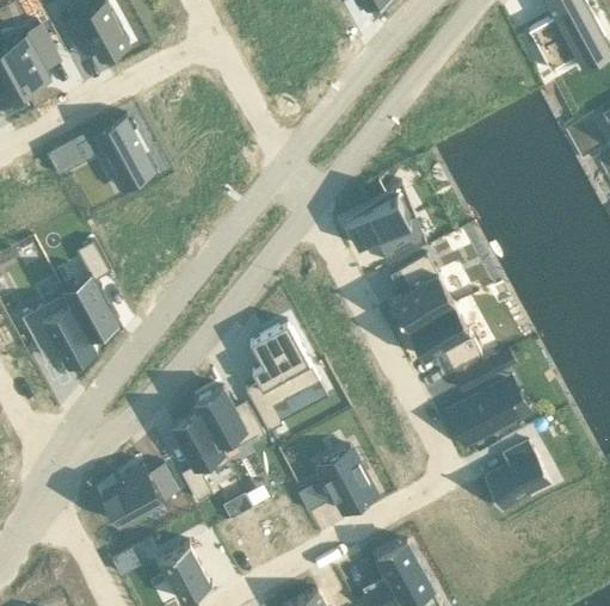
[(104,0),(100,0),(60,23),(76,54),(91,45),(96,54),(99,60),(128,44),(104,0)]
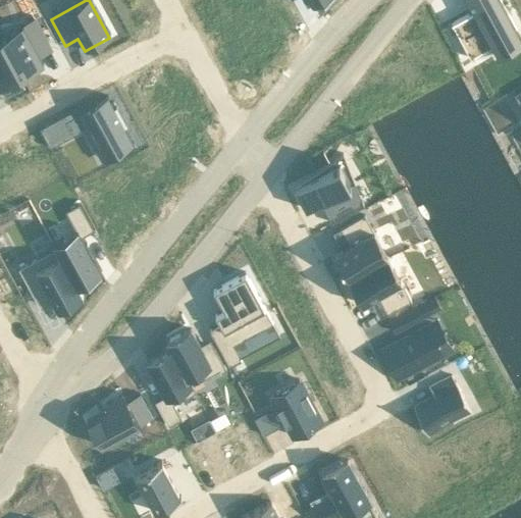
[(201,15),(215,8),(210,0),(200,0),(194,3),(201,15)]
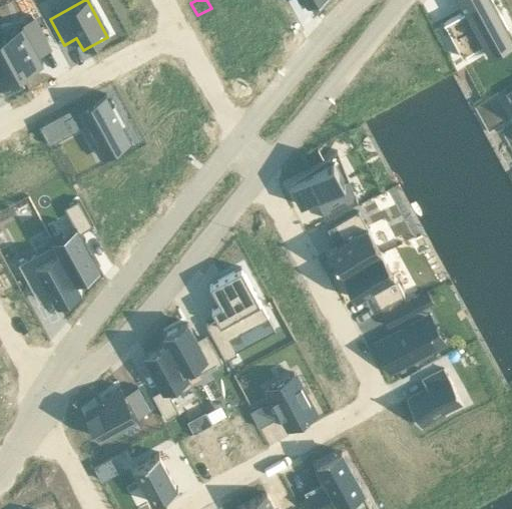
[(295,0),(300,10),(306,7),(318,0),(295,0)]
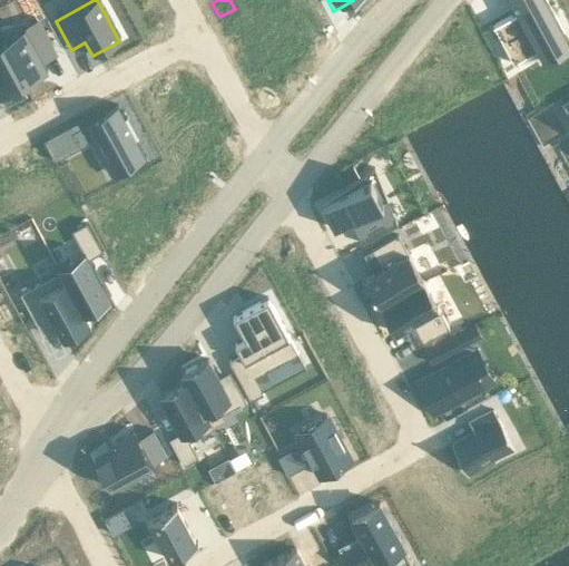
[(506,0),(516,17),(492,29),(512,67),(536,54),(542,65),(563,52),(568,49),(568,47),(543,1),(545,1),(543,0),(506,0)]
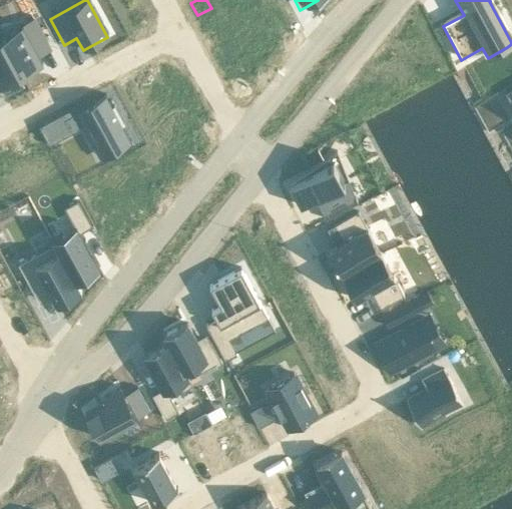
[(33,20),(0,37),(0,43),(19,78),(42,65),(38,59),(34,52),(46,45),(33,20)]
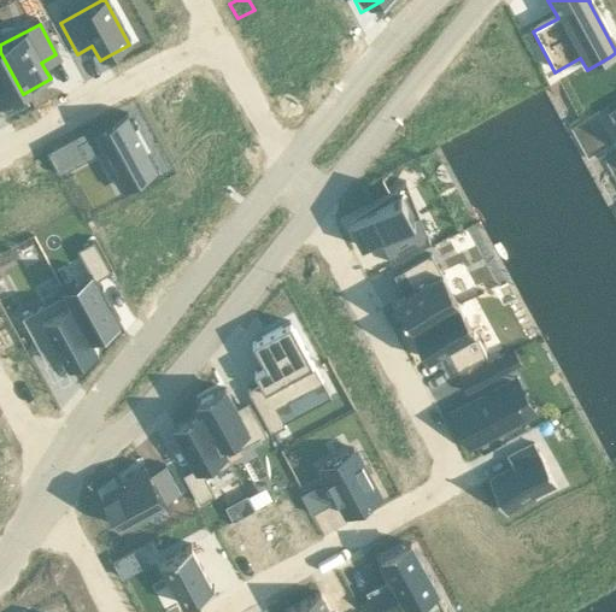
[(0,106),(23,94),(0,52),(0,106)]
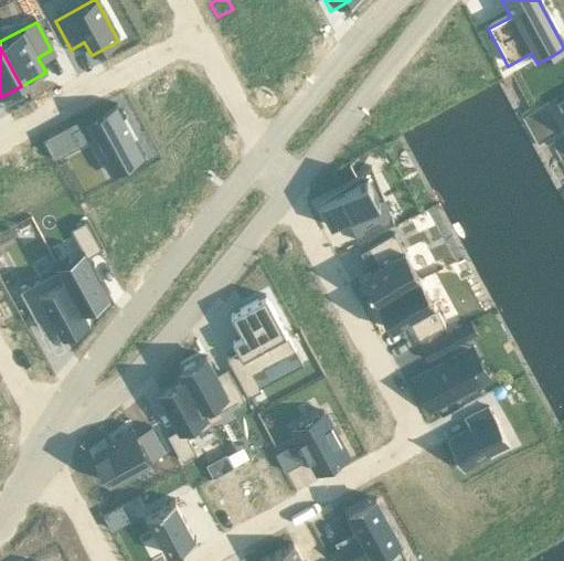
[(103,117),(70,135),(77,148),(88,141),(109,180),(127,170),(129,169),(128,166),(141,159),(141,160),(144,159),(134,141),(136,140),(125,119),(123,120),(115,107),(114,108),(114,110),(103,117)]
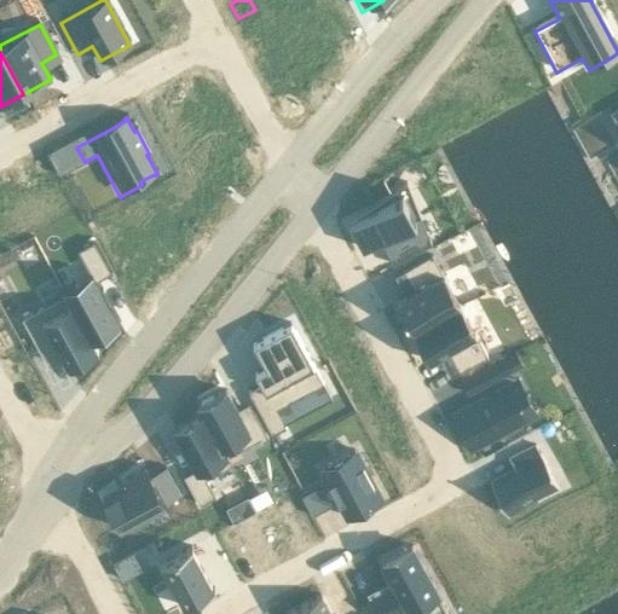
[(394,193),(347,227),(362,252),(377,243),(390,264),(392,268),(431,248),(428,243),(409,195),(405,186),(394,193)]
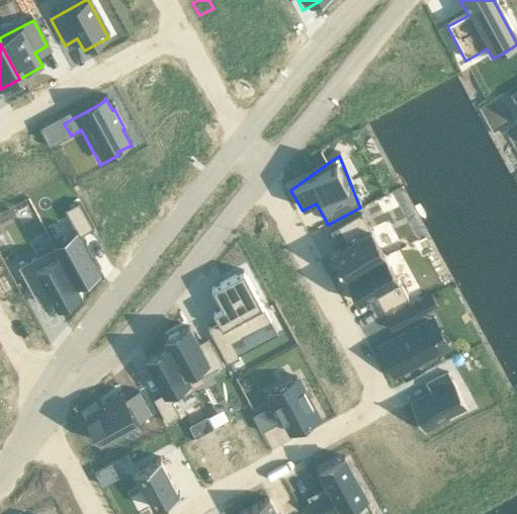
[(74,232),(52,245),(81,298),(81,297),(76,287),(99,274),(84,246),(85,246),(85,245),(83,246),(80,239),(93,232),(78,204),(64,212),(74,232)]
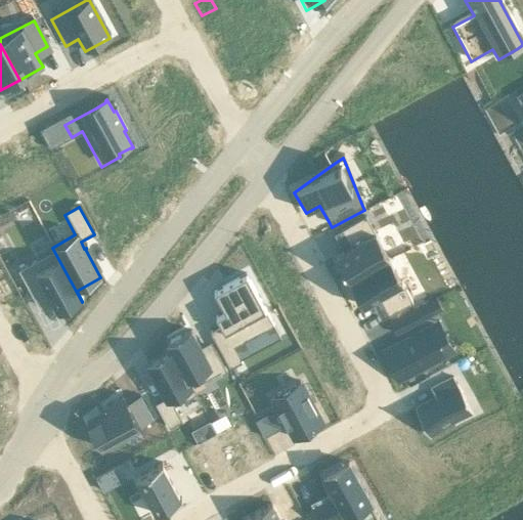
[(342,255),(335,259),(349,284),(388,262),(364,220),(340,233),(349,251),(342,255)]
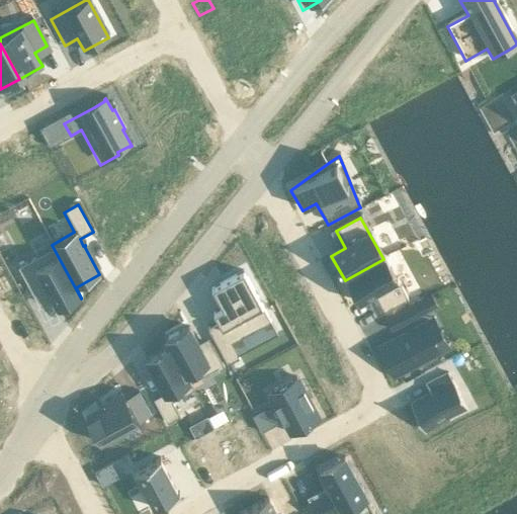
[(54,250),(17,270),(32,296),(45,289),(57,312),(81,298),(52,245),(51,245),(54,250)]
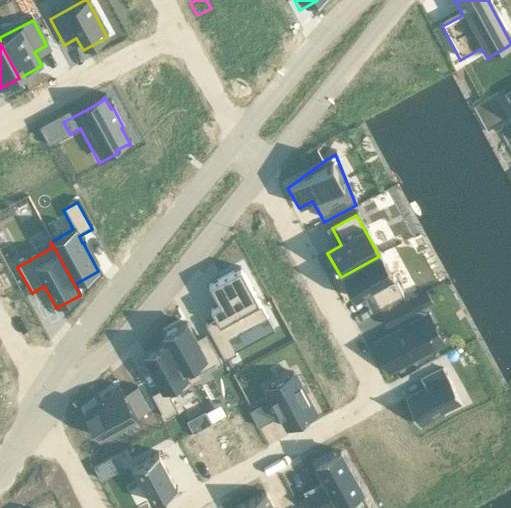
[(379,256),(341,277),(354,302),(361,298),(368,295),(377,312),(402,298),(379,256)]
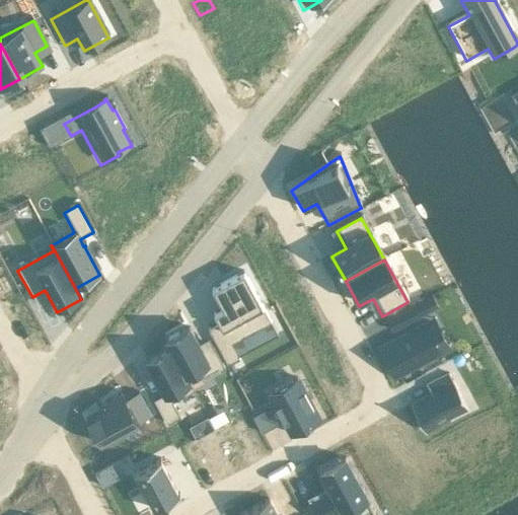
[(218,325),(207,332),(225,365),(237,359),(230,346),(270,324),(243,274),(211,292),(222,311),(213,316),(218,325)]
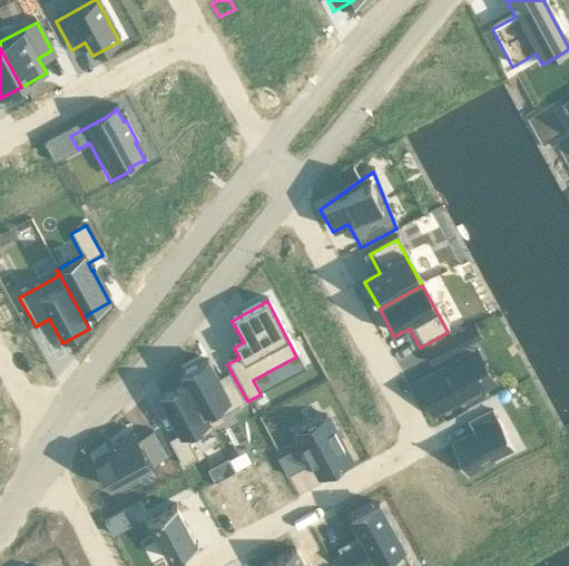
[(450,340),(423,354),(430,367),(455,352),(450,340)]
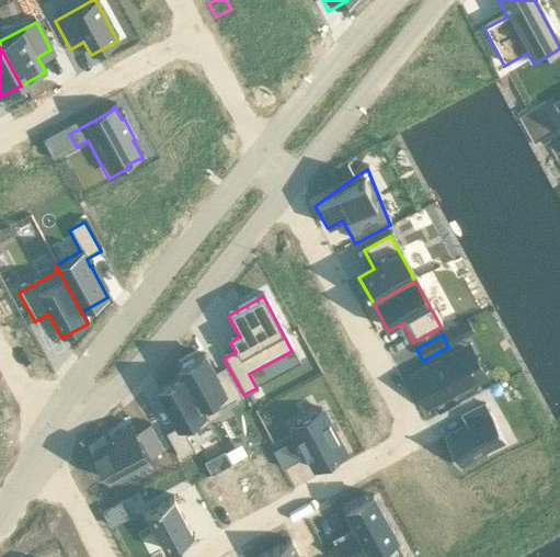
[(464,351),(410,379),(425,409),(480,379),(464,351)]
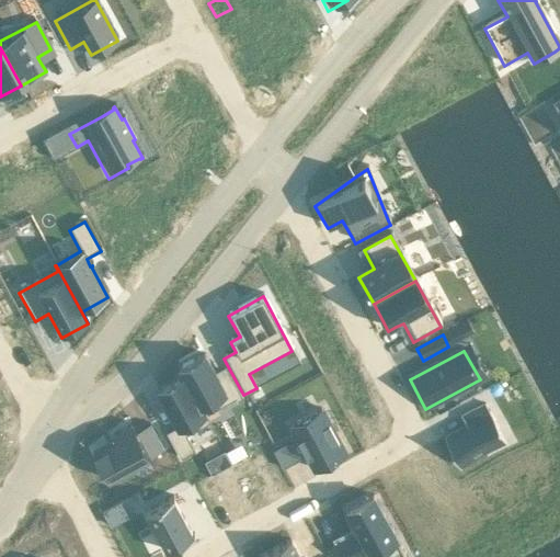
[(204,357),(179,371),(208,425),(209,424),(205,417),(240,398),(242,401),(242,400),(229,376),(217,383),(214,375),(204,357)]
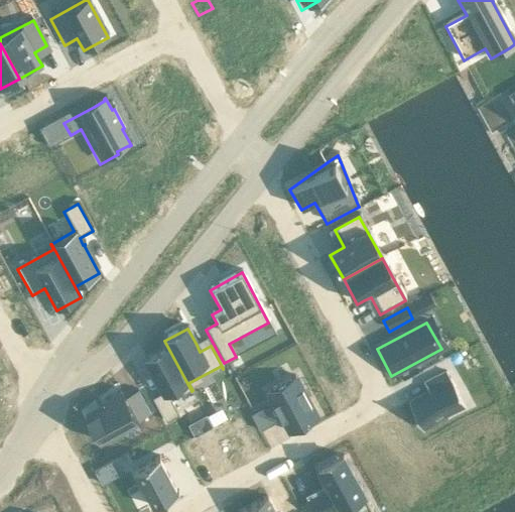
[(167,349),(145,361),(163,394),(152,400),(165,424),(165,423),(164,421),(176,414),(177,417),(178,417),(170,402),(191,391),(164,341),(163,342),(167,349)]
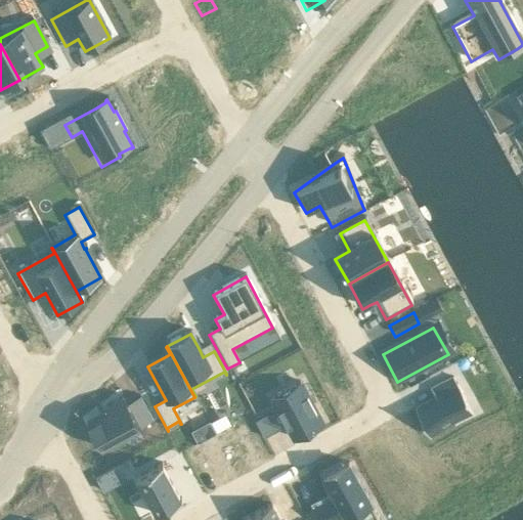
[(434,401),(415,413),(429,439),(451,427),(472,416),(466,403),(452,380),(430,392),(434,401)]
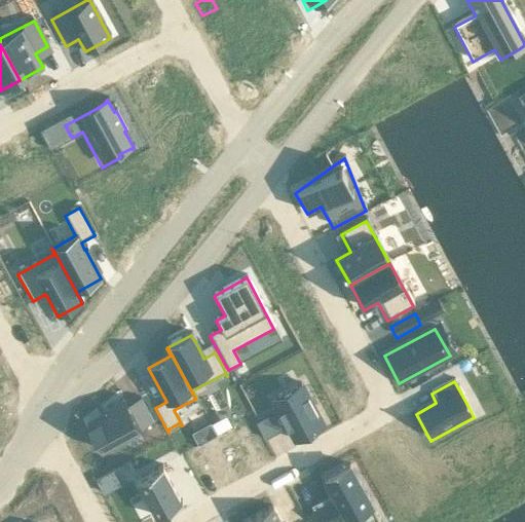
[(300,386),(271,402),(277,413),(287,430),(294,443),(323,427),(300,386)]
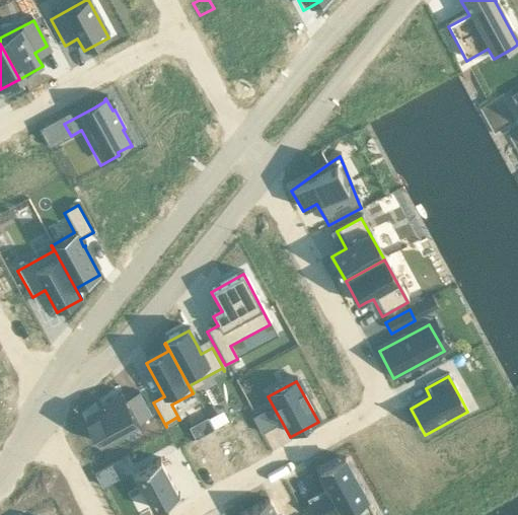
[(106,410),(85,422),(99,446),(150,418),(138,394),(125,401),(122,394),(104,405),(106,410)]
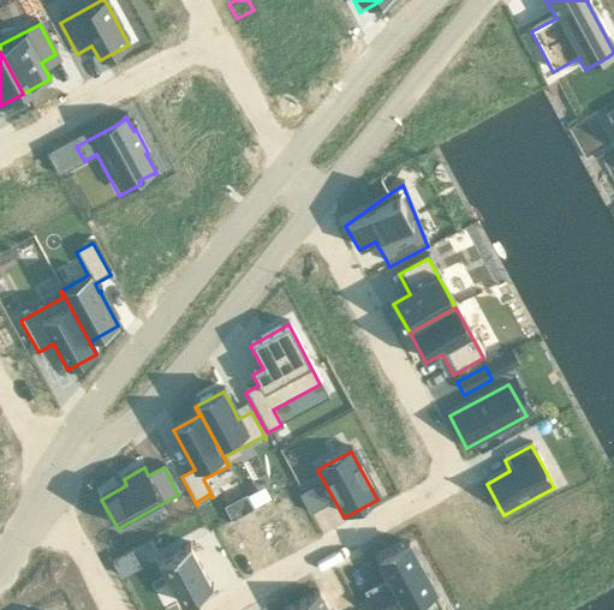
[(310,490),(298,497),(309,516),(321,510),(310,490)]
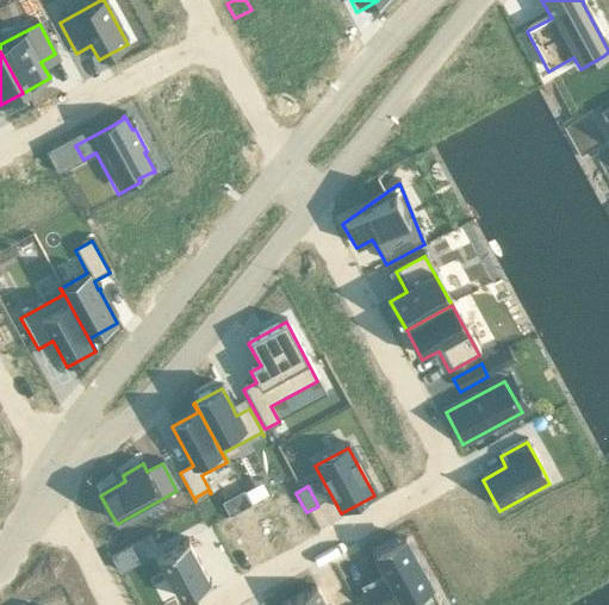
[(387,580),(362,594),(368,604),(429,604),(437,600),(405,541),(376,557),(385,577),(387,580)]
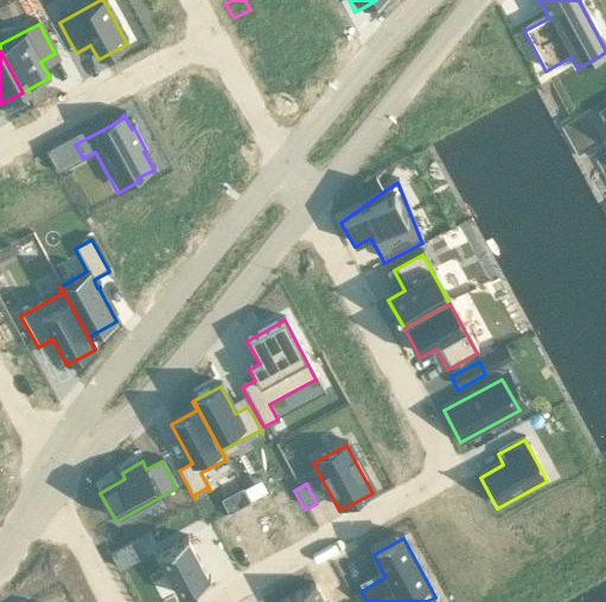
[(187,539),(155,557),(157,558),(158,557),(179,596),(177,597),(178,599),(210,581),(209,580),(208,581),(186,542),(187,542),(187,539)]
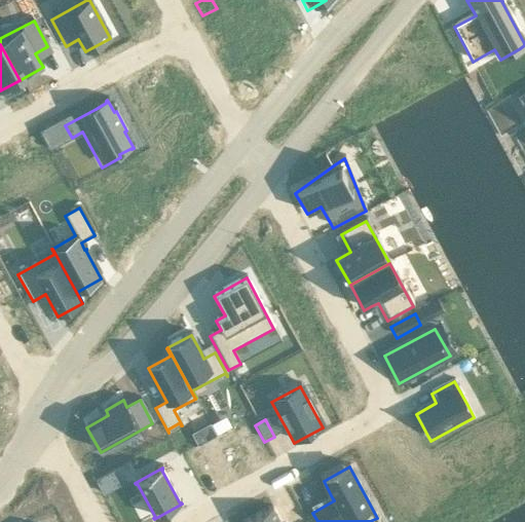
[(278,521),(271,509),(250,521),(278,521)]
